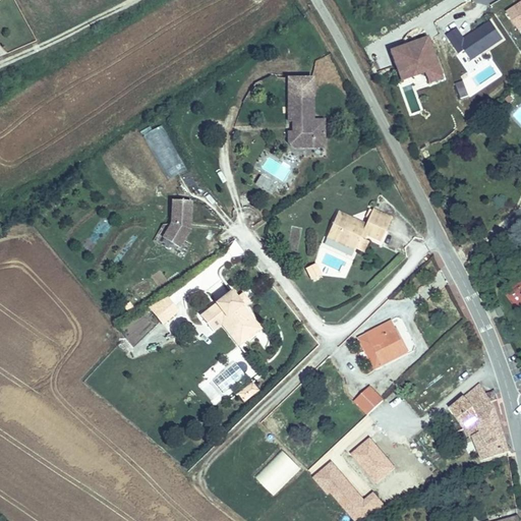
[(520,0),(506,10),(520,31),(520,30),(520,0)]
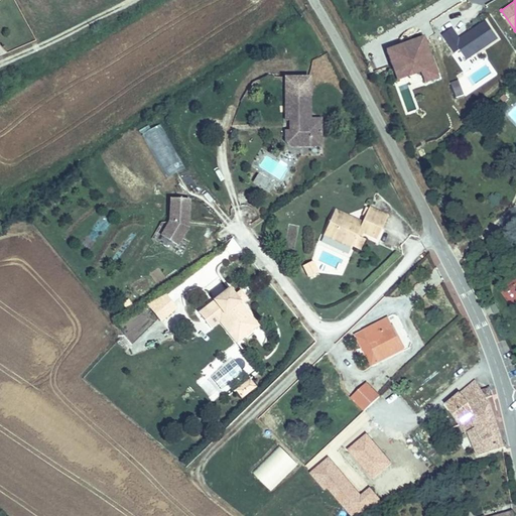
[(500,41),(488,23),(461,41),(454,30),(443,36),(455,52),(466,44),(475,58),(500,41)]
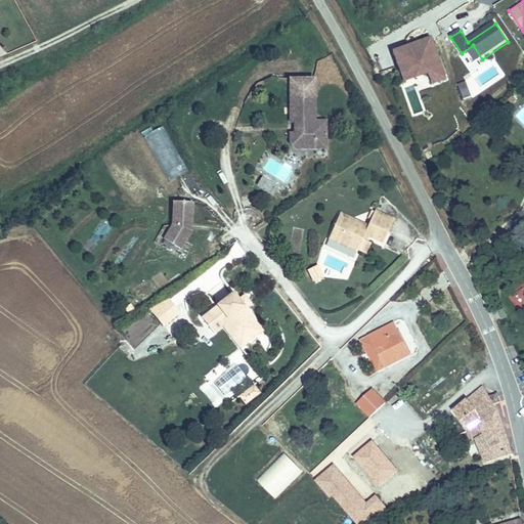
[(428,43),(393,51),(400,82),(424,76),(427,89),(439,85),(428,43)]
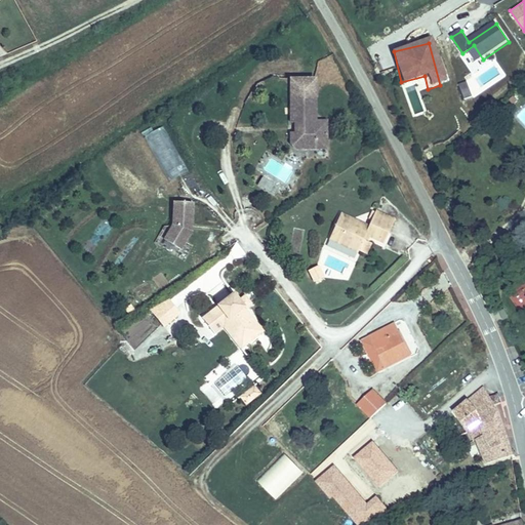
[(315,143),(324,143),(325,118),(316,117),(317,95),(292,94),(292,118),(297,118),(298,118),(304,123),(298,127),(298,138),(304,144),(315,145),(315,143)]
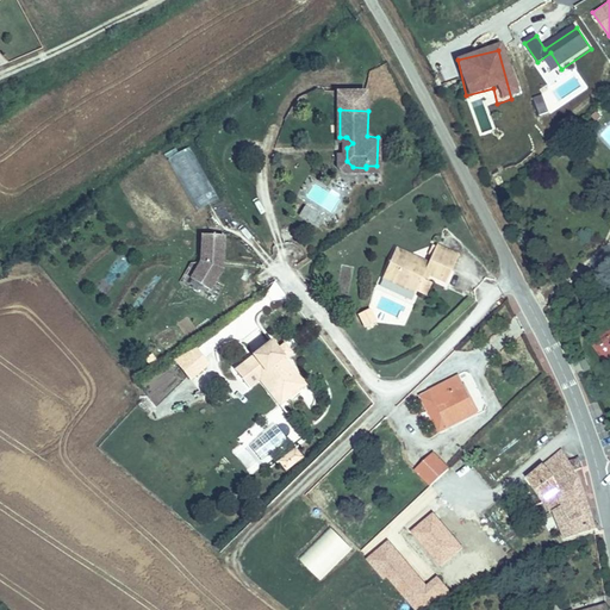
[(347,137),(346,137),(346,148),(340,147),(338,165),(342,168),(377,169),(377,166),(366,166),(366,168),(353,167),(347,161),(347,148),(353,143),(347,137)]
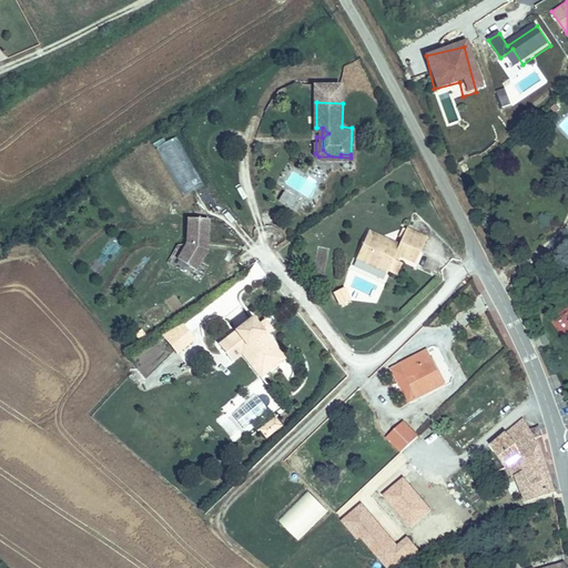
[(158,144),(181,195),(201,186),(178,135),(158,144)]
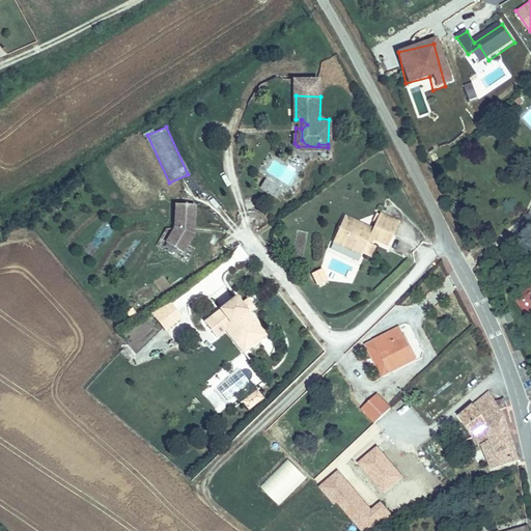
[(260,188),(277,198),(282,190),(266,179),(260,188)]
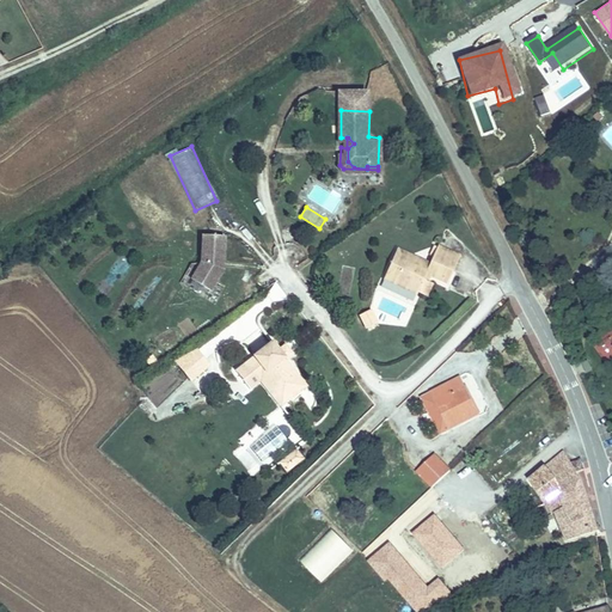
[(202,261),(200,265),(193,276),(206,285),(212,288),(225,267),(225,262),(221,262),(221,258),(225,258),(225,233),(202,233),(202,261)]
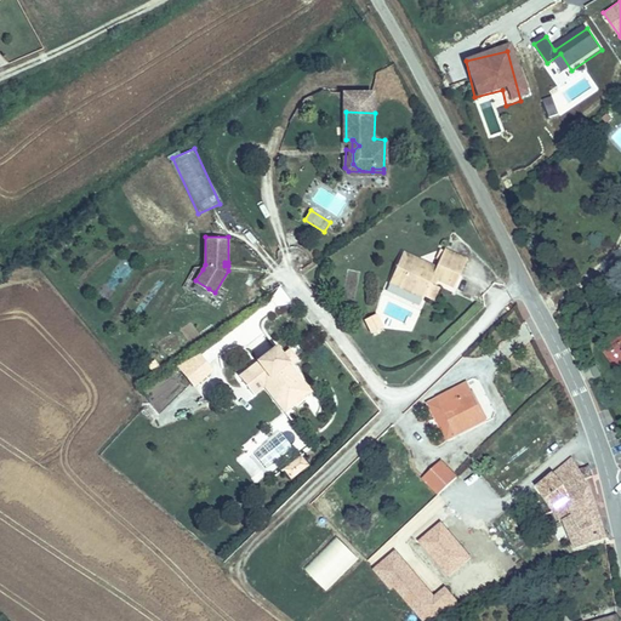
[(586,257),(588,246),(567,241),(564,252),(586,257)]
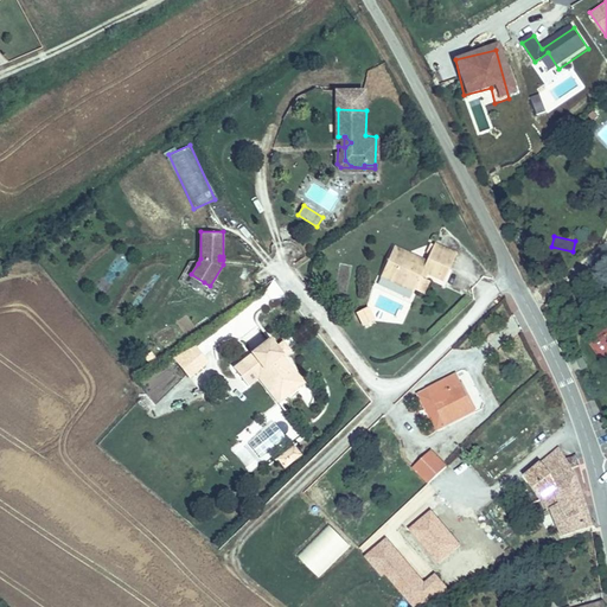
[(383,272),(393,275),(391,280),(414,289),(421,273),(422,269),(428,272),(443,278),(455,250),(434,242),(429,251),(427,259),(394,244),(383,272)]
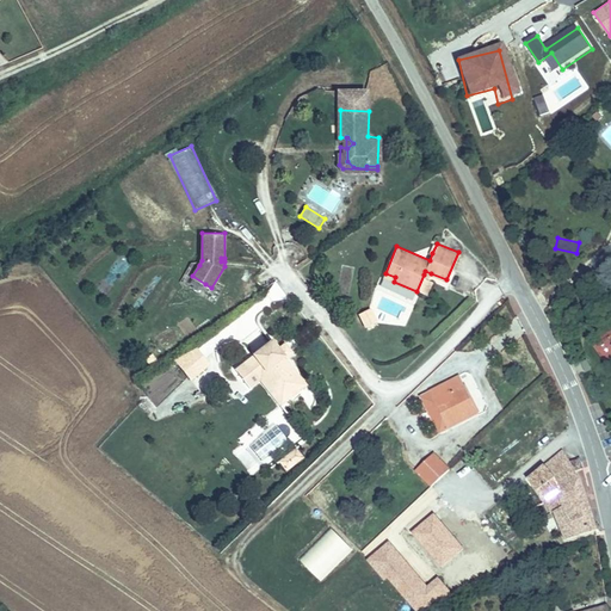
[(192,276),(199,265),(192,261),(181,281),(201,291),(205,284),(192,276)]
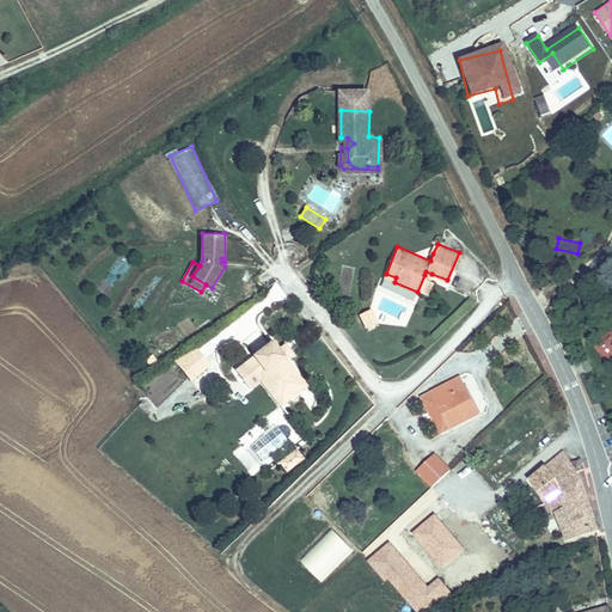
[(361,313),(365,320),(374,314),(372,308),(361,313)]
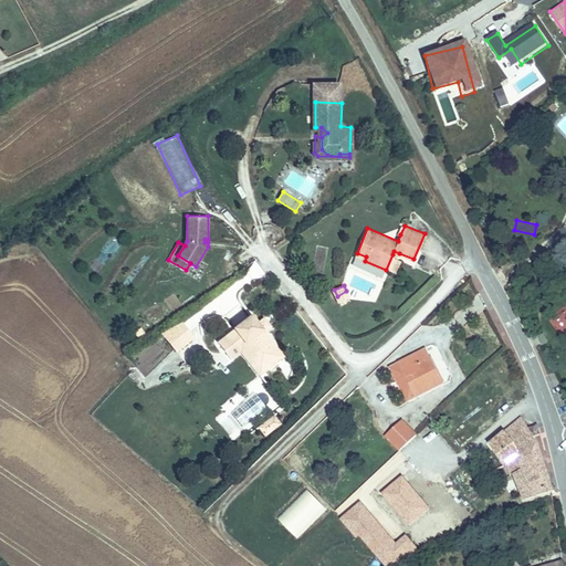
[(337,296),(341,303),(349,297),(346,291),(337,296)]
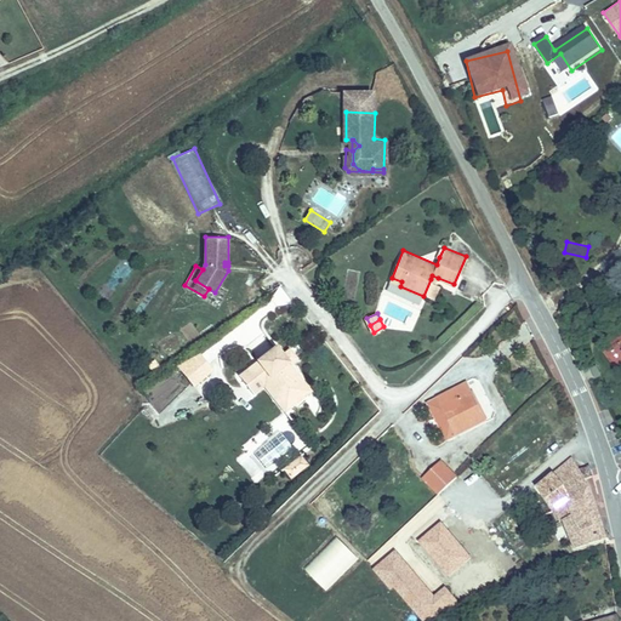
[(275,343),(239,374),(248,385),(266,370),(292,404),(312,388),(289,360),(284,353),(275,343)]
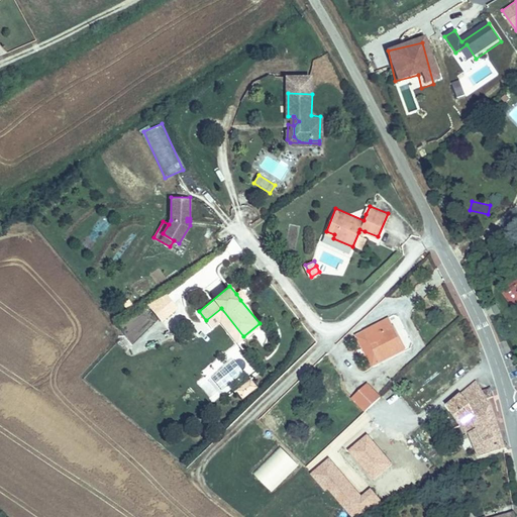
[(240,291),(236,294),(240,300),(244,297),(240,291)]
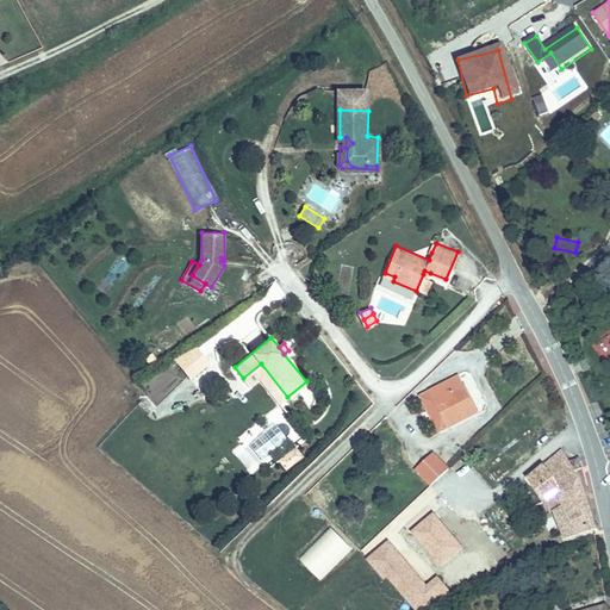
[(195,344),(174,360),(188,380),(210,365),(195,344)]
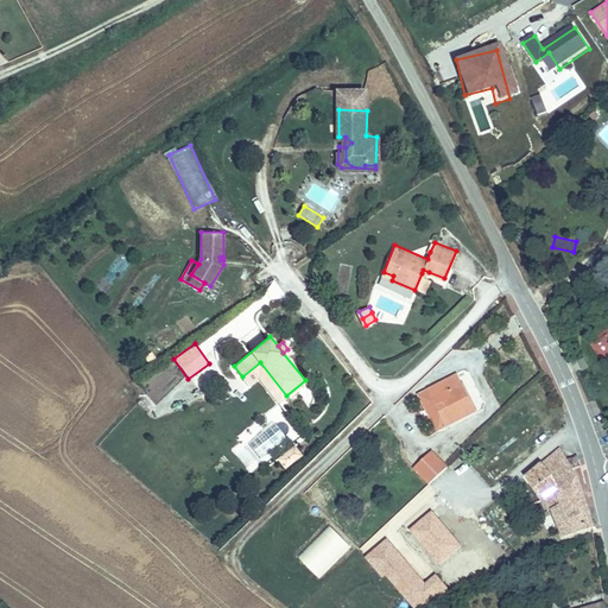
[(139,386),(157,404),(183,378),(165,360),(139,386)]
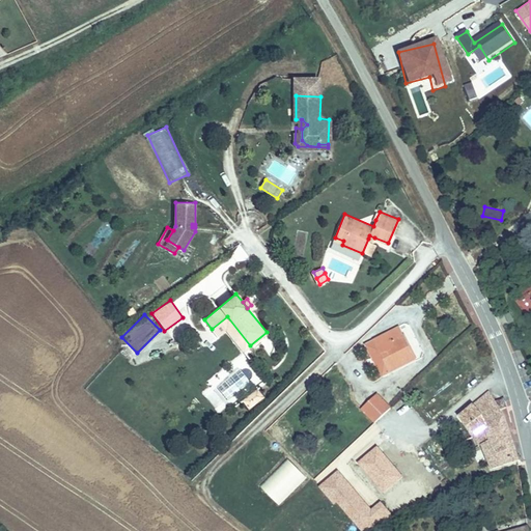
[(227,316),(212,329),(217,335),(226,328),(244,351),(250,345),(227,316)]
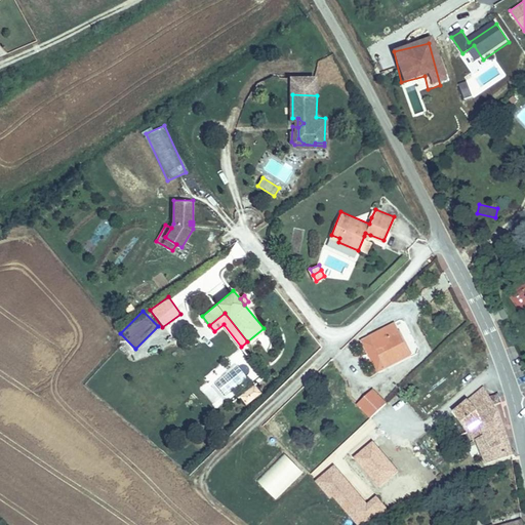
[(411,352),(394,322),(371,334),(384,356),(376,360),(384,372),(391,368),(389,364),(411,352)]
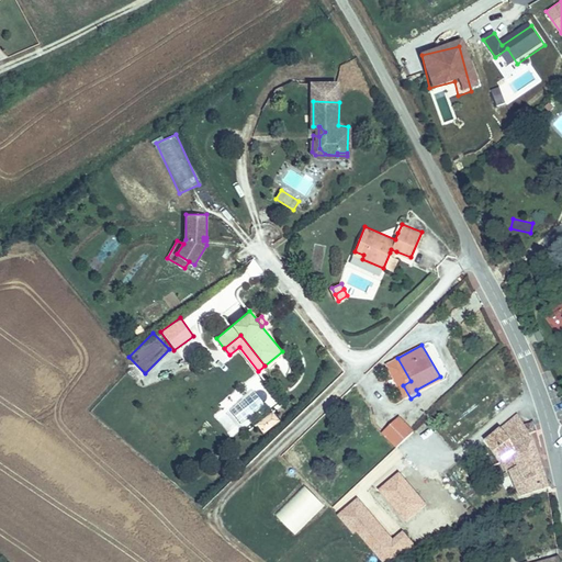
[(411,381),(397,358),(389,363),(409,400),(411,398),(403,385),(411,381)]
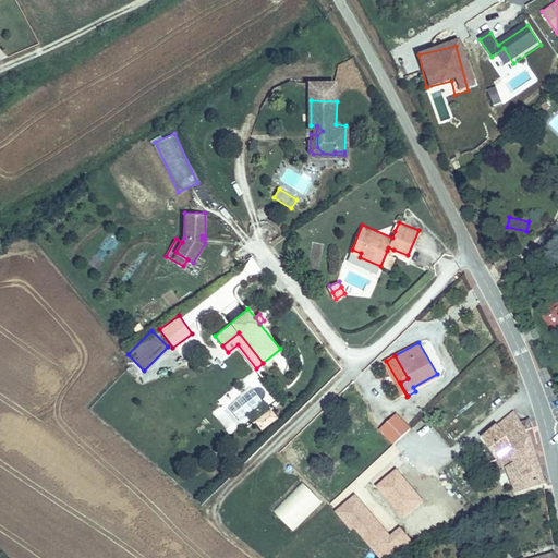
[(507,447),(520,481),(544,468),(528,433),(536,425),(529,412),(520,417),(514,407),(475,441),(492,459),(507,447)]
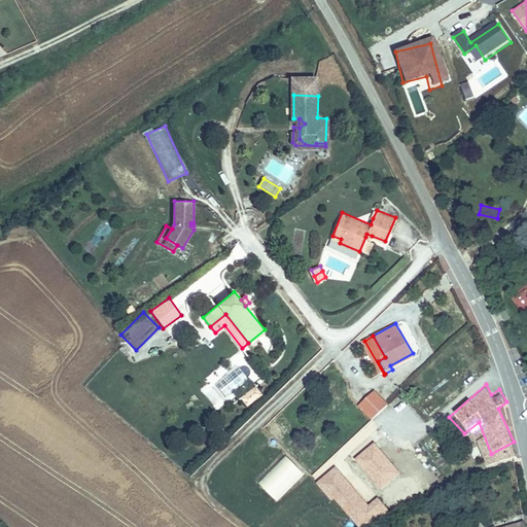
[(200,393),(218,408),(225,399),(207,385),(200,393)]
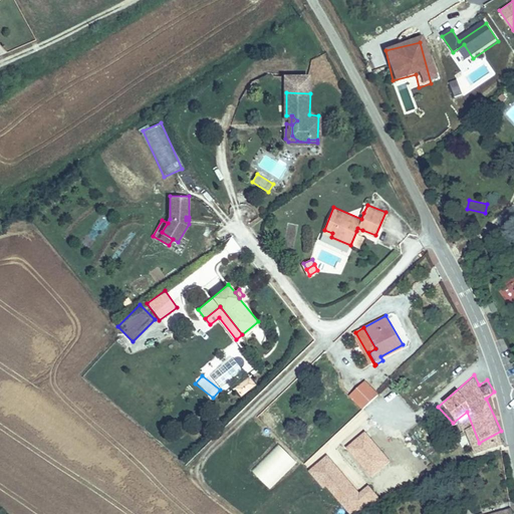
[(235,388),(241,396),(255,383),(249,376),(235,388)]
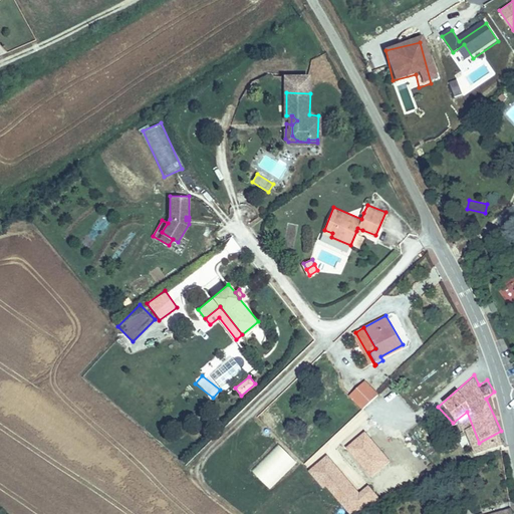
[(351,396),(363,409),(377,395),(365,381),(351,396)]
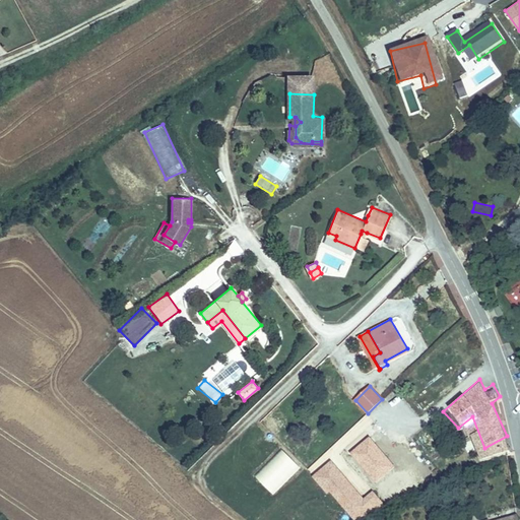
[(507,436),(484,448),(486,453),(511,445),(507,436)]
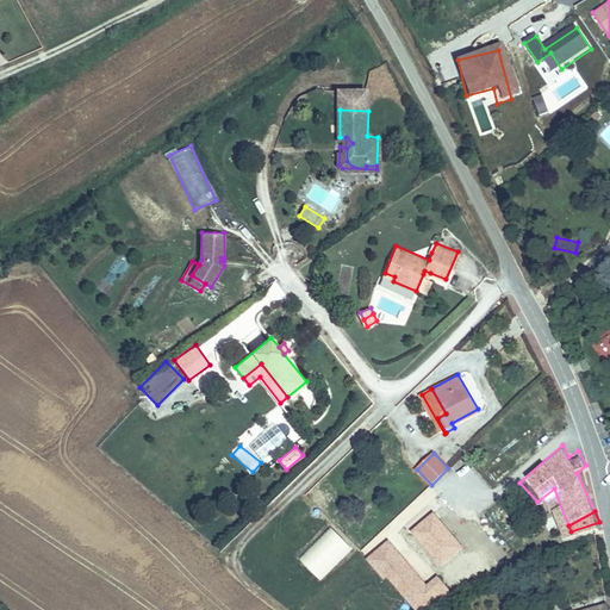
[(369,554),(409,609),(421,609),(449,590),(437,574),(424,584),(391,539),(369,554)]
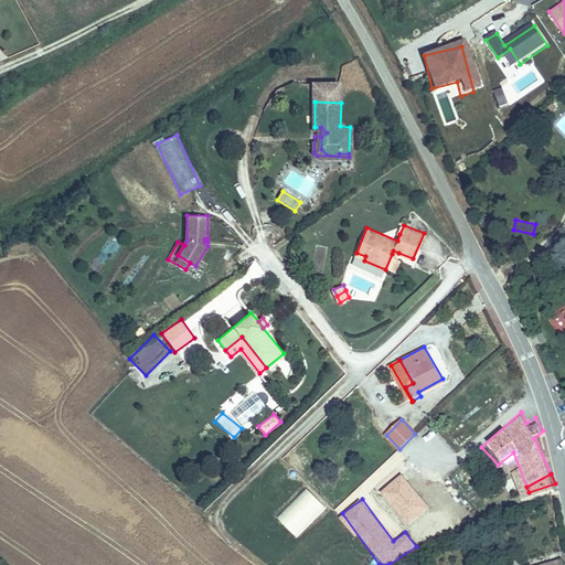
[(564,564),(564,554),(533,564),(564,564)]
